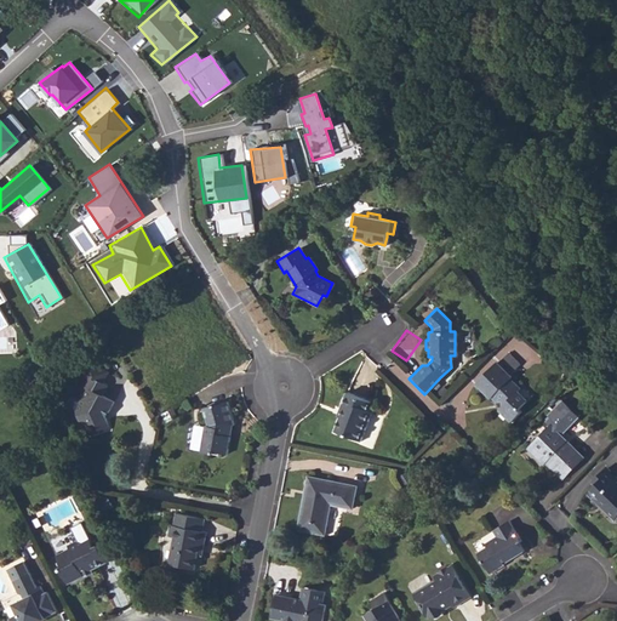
[(392,382),(404,376),(394,359),(382,365),(392,382)]
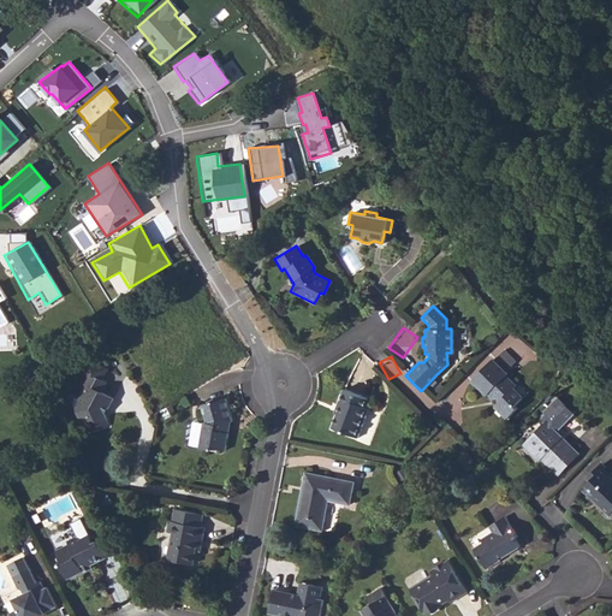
[(498,401),(494,404),(492,407),(504,418),(514,408),(511,406),(520,397),(510,389),(514,385),(504,374),(505,373),(491,359),(469,381),(483,396),(485,395),(488,392),(498,401)]
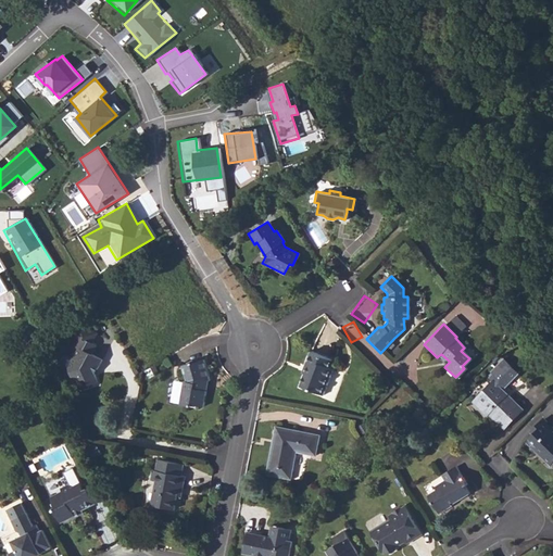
[(91,366),(95,368),(100,357),(90,352),(95,344),(77,335),(70,350),(72,351),(68,357),(70,361),(66,366),(68,376),(75,379),(78,389),(96,382),(92,374),(88,371),(91,366)]
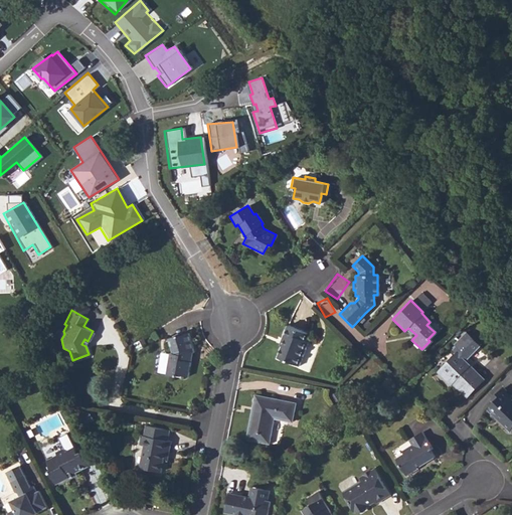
[(297,365),(307,340),(305,340),(307,333),(287,325),(282,337),(284,338),(281,345),(276,357),(297,365)]
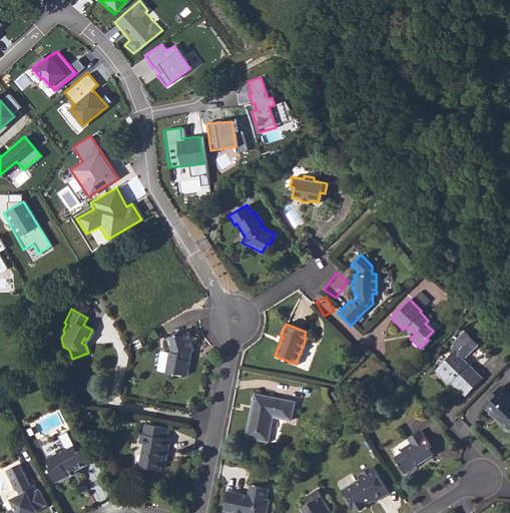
[(415,334),(407,327),(404,329),(412,337),(415,334)]
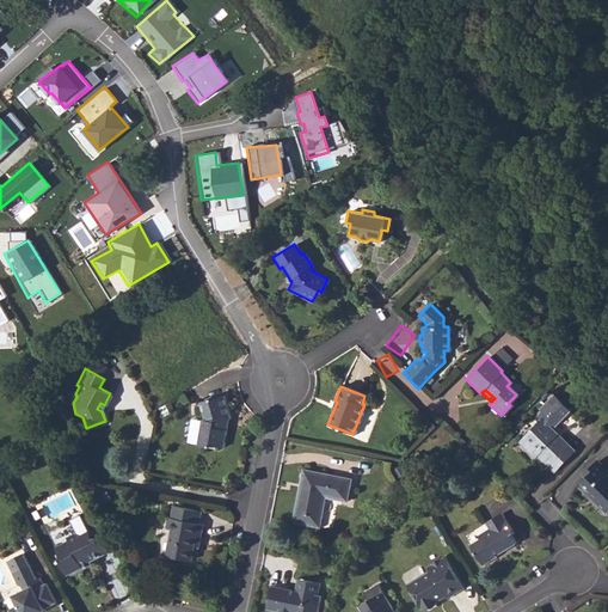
[(209,445),(222,447),(225,429),(223,429),(223,423),(226,423),(226,418),(229,417),(222,395),(198,402),(203,418),(203,420),(200,418),(195,444),(208,447),(209,445)]
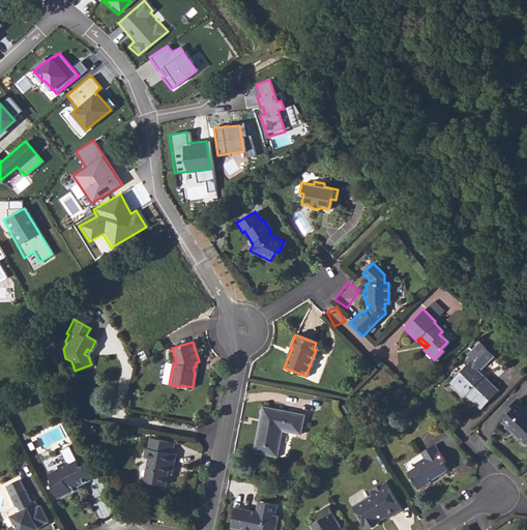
[(479,343),(467,354),(469,356),(465,359),(468,361),(469,363),(449,383),(462,395),(464,393),(478,408),(497,389),(482,375),(479,378),(475,373),(477,371),(493,355),(479,343)]
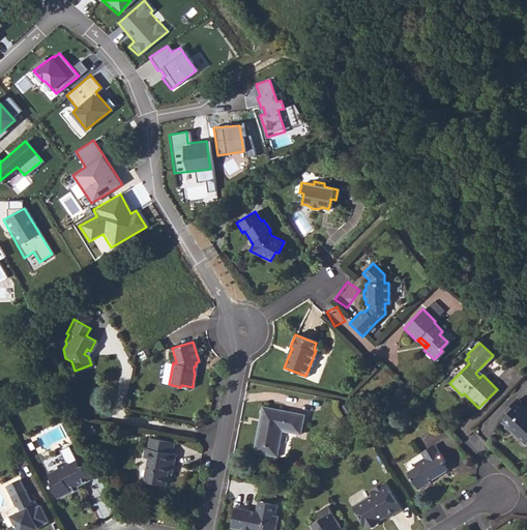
[(526,414),(524,411),(525,410),(515,401),(504,411),(505,414),(499,421),(507,430),(508,429),(514,435),(519,435),(525,441),(526,438),(526,414)]
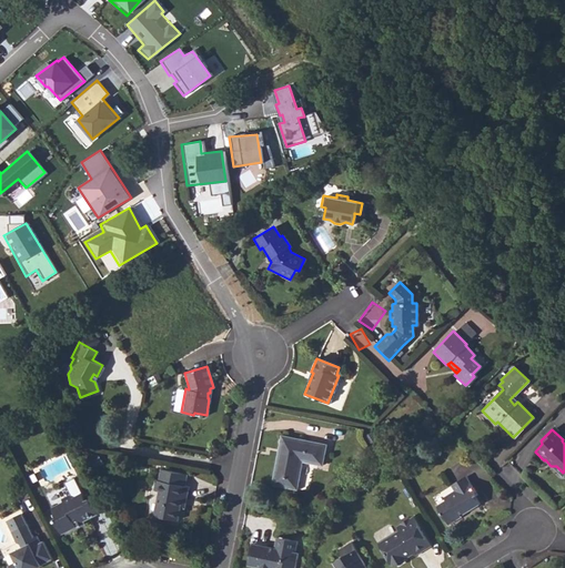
[(295,488),(301,460),(318,464),(320,454),(323,455),(325,444),(281,435),(279,447),(281,447),(280,455),(278,454),(271,484),(295,488)]
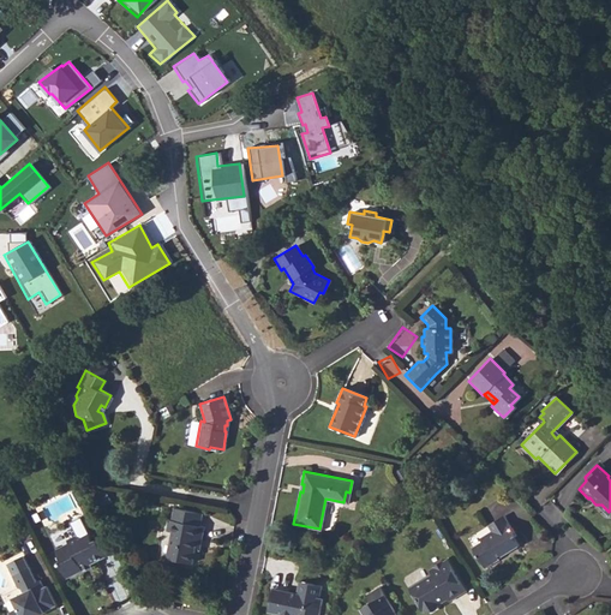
[(171,531),(165,559),(190,563),(193,548),(195,538),(199,539),(202,526),(198,526),(199,513),(172,508),(169,520),(172,520),(171,531)]
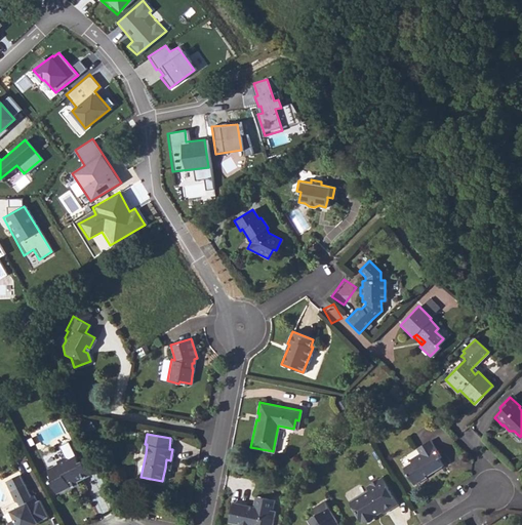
[(426,478),(424,476),(430,472),(432,473),(442,467),(438,458),(440,457),(430,440),(415,448),(418,453),(408,459),(410,462),(402,468),(413,485),(426,478)]
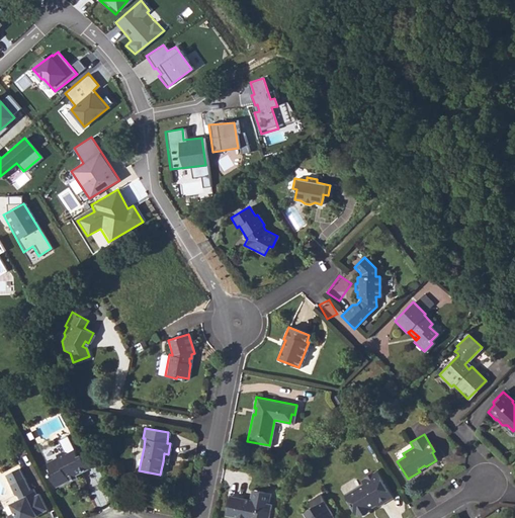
[(76,454),(70,443),(61,448),(63,452),(67,458),(76,454)]
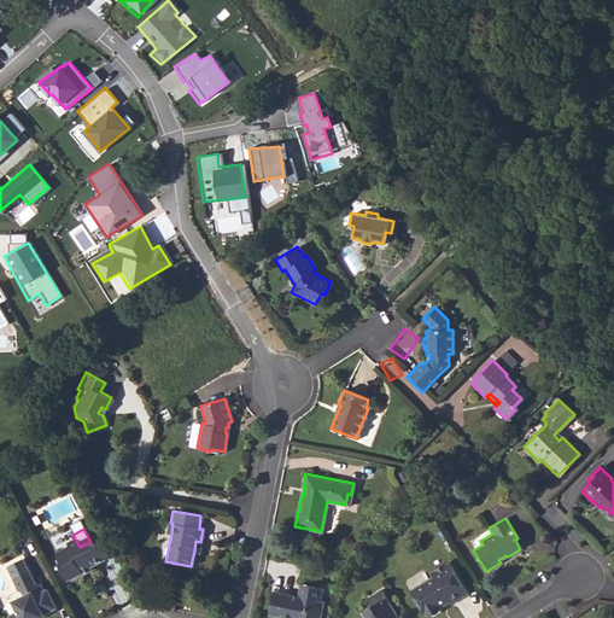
[(66,548),(53,555),(59,567),(57,569),(64,582),(81,575),(80,570),(88,565),(89,567),(104,560),(95,543),(92,544),(91,542),(80,547),(75,540),(65,544),(66,548)]
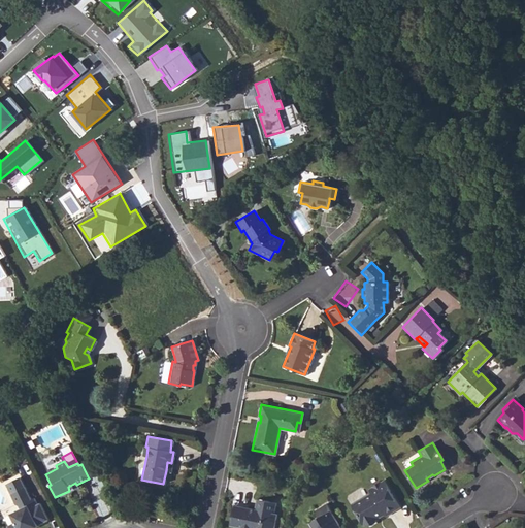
[(35,527),(36,527),(36,526),(46,521),(40,506),(38,507),(34,500),(31,501),(25,490),(20,480),(5,486),(11,496),(15,506),(19,507),(21,510),(9,516),(13,524),(5,527),(35,527)]
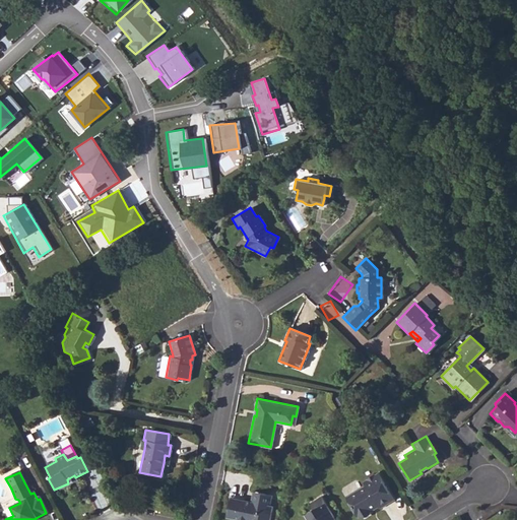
[(364,519),(370,515),(372,509),(371,508),(375,505),(380,507),(392,500),(377,474),(363,482),(366,486),(346,499),(359,518),(364,519)]
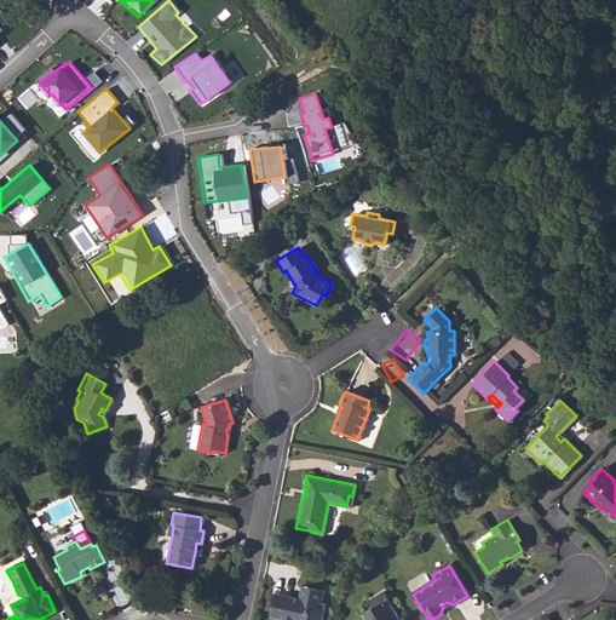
[(269,616),(281,619),(280,619),(320,619),(323,603),(321,603),(323,591),(306,587),(304,600),(298,597),(274,593),(269,616)]
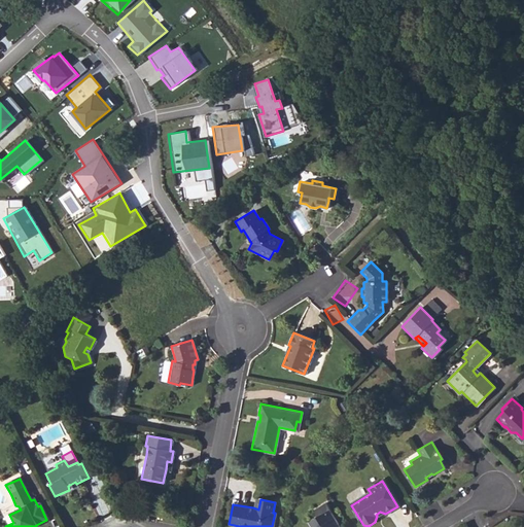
[(339,526),(324,503),(313,510),(317,517),(308,522),(310,526),(339,526)]
